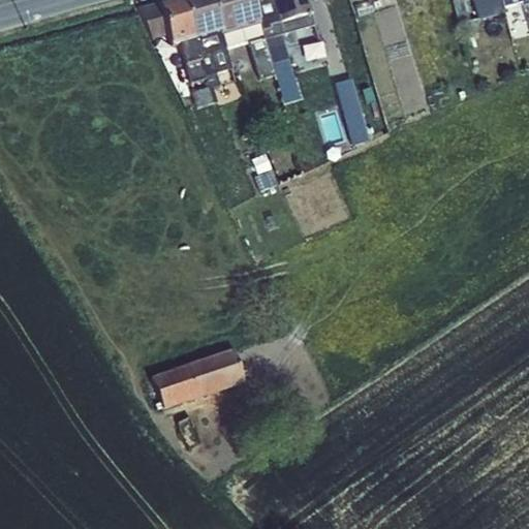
[(192,39),(181,0),(172,0),(157,4),(166,35),(170,47),(179,43),(192,39)]
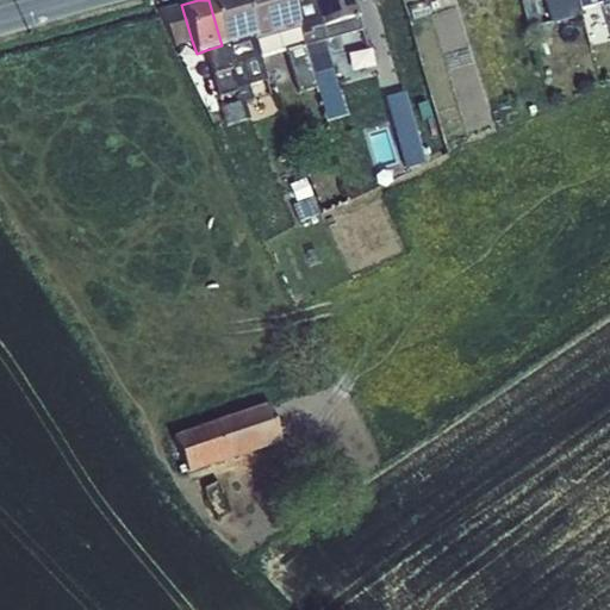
[(251,37),(241,0),(209,0),(222,45),(251,37)]
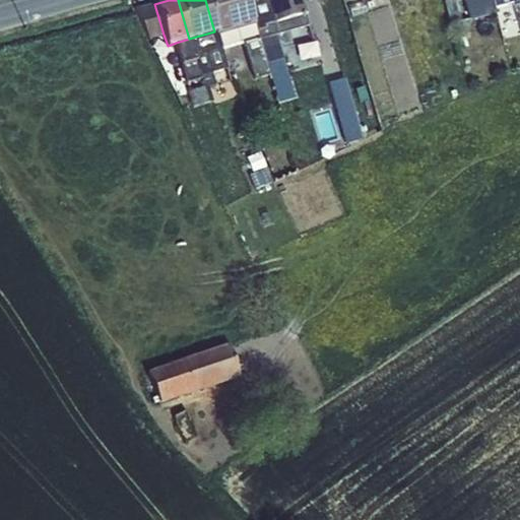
[(254,21),(247,0),(205,0),(214,31),(215,34),(254,21)]
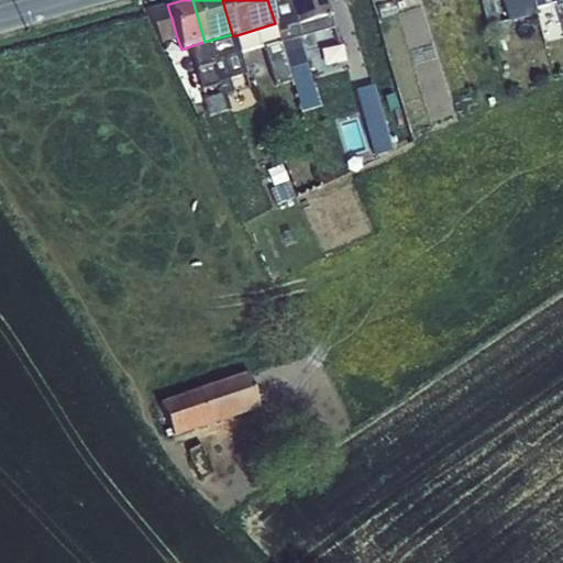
[(297,24),(290,0),(267,0),(275,23),(297,24)]
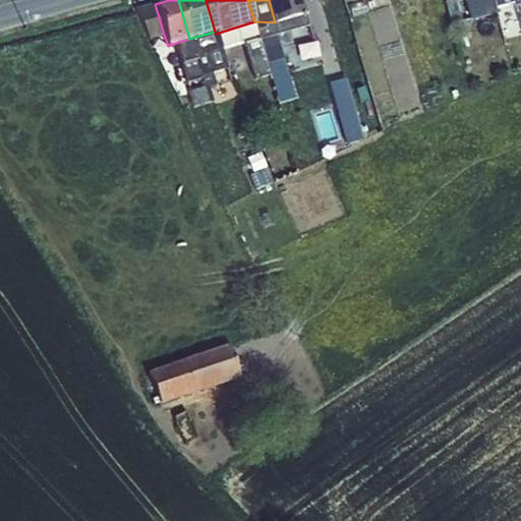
[(269,0),(275,22),(305,14),(306,13),(302,0),(269,0)]
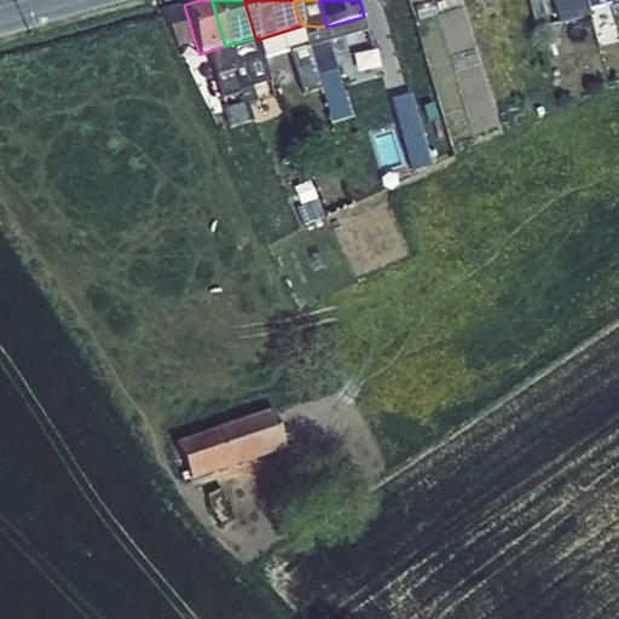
[(586,10),(584,0),(551,0),(554,5),(541,9),(531,11),(536,29),(589,15),(586,10)]
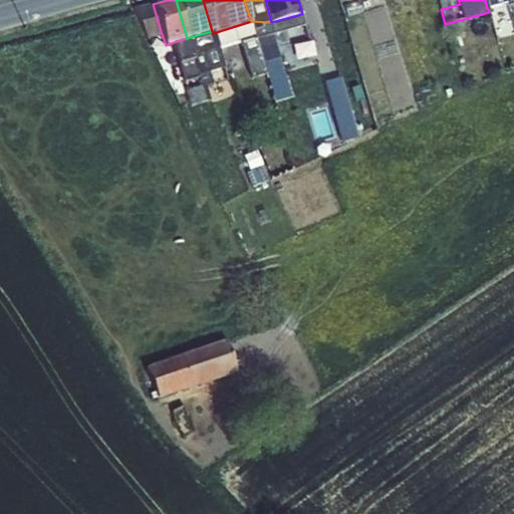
[(162,34),(153,4),(133,9),(146,37),(162,34)]
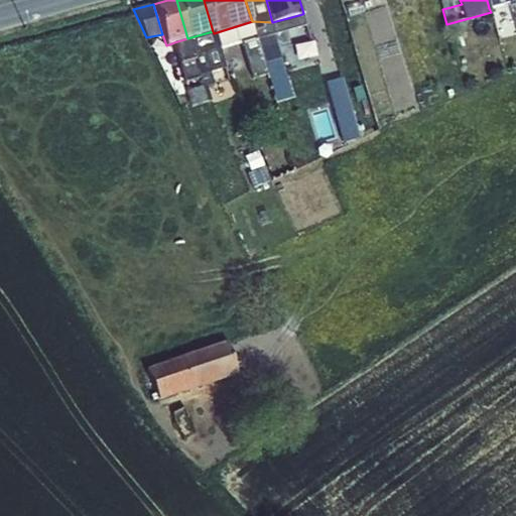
[(275,35),(300,27),(306,26),(302,14),(272,22),(252,21),(264,62),(281,57),(275,35)]
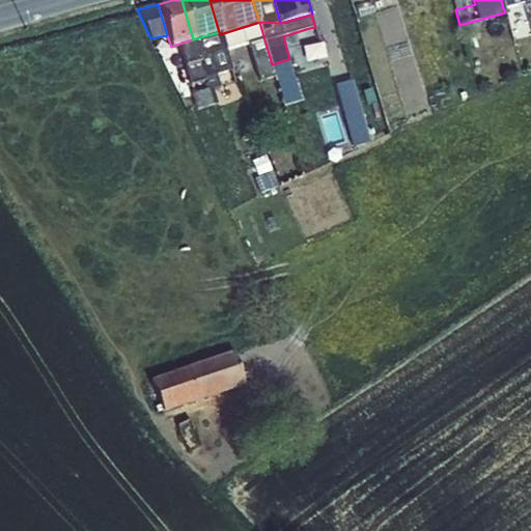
[(272,64),(259,22),(220,34),(225,50),(249,44),(256,68),(272,64)]
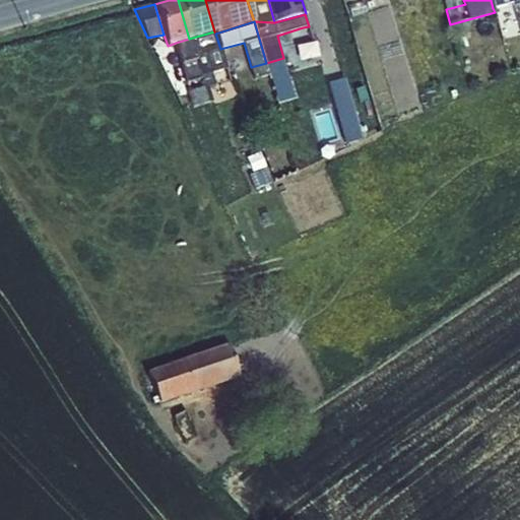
[(303,27),(311,57),(317,55),(309,26),(303,27)]
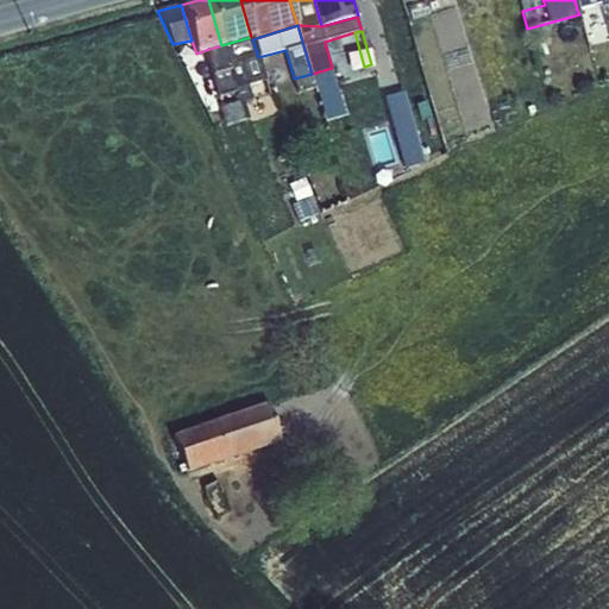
[(252,39),(251,37),(221,45),(228,70),(234,92),(238,101),(239,101),(251,98),(248,85),(265,79),(258,57),(252,39)]
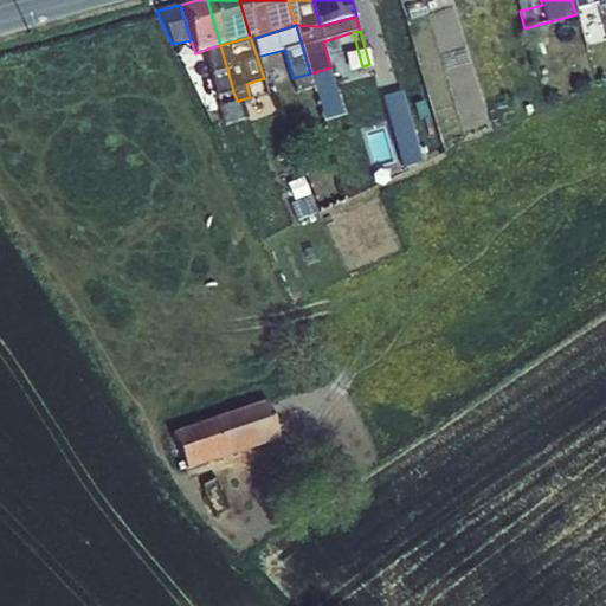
[(211,75),(227,70),(220,45),(205,50),(211,75)]
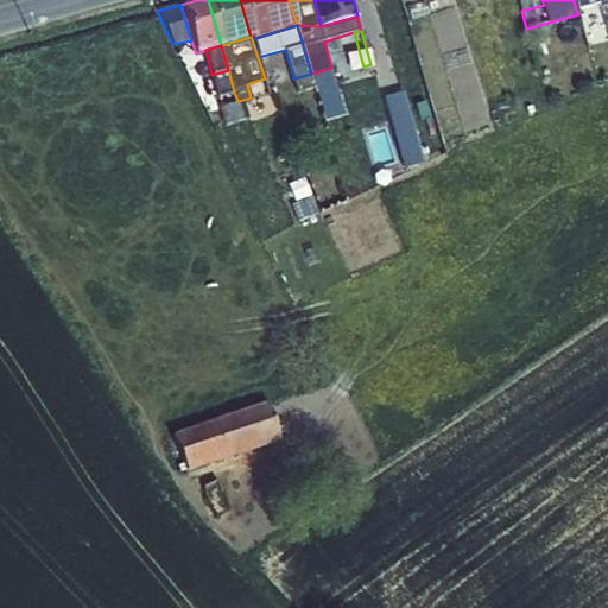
[(211,75),(217,95),(234,92),(228,70),(211,75)]
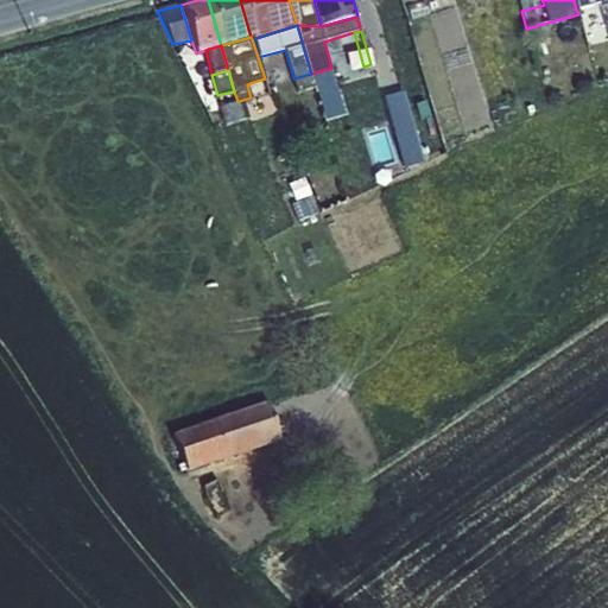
[(382,96),(403,166),(422,160),(401,92),(382,96)]
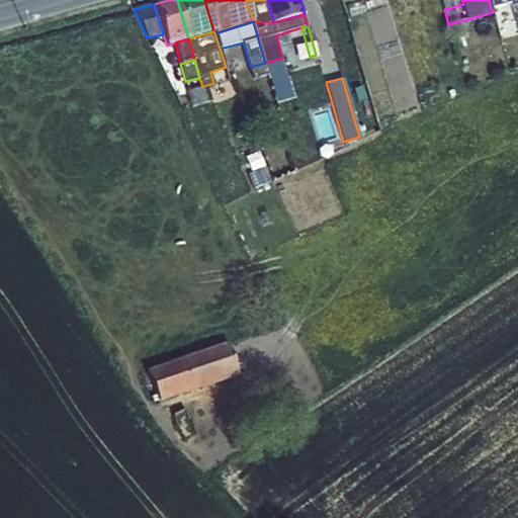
[(202,86),(187,91),(191,105),(207,101),(203,86),(202,86)]
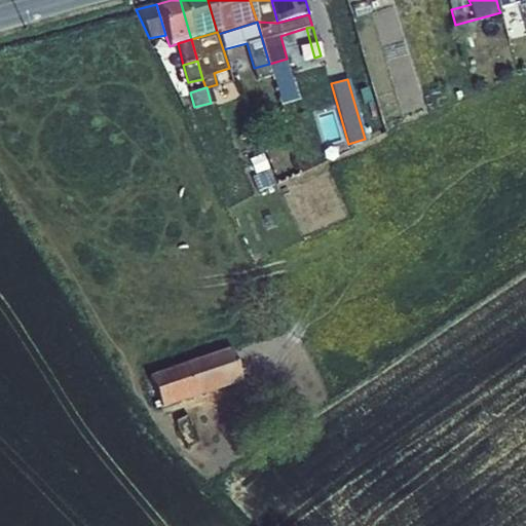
[(270,162),(252,165),(256,192),(274,189),(270,162)]
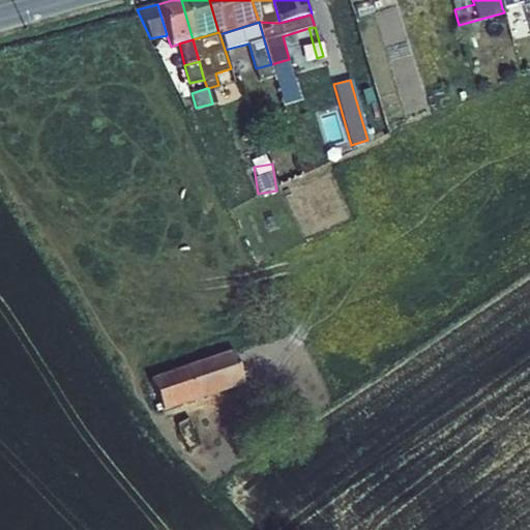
[(149,378),(163,410),(243,383),(232,351),(149,378)]
